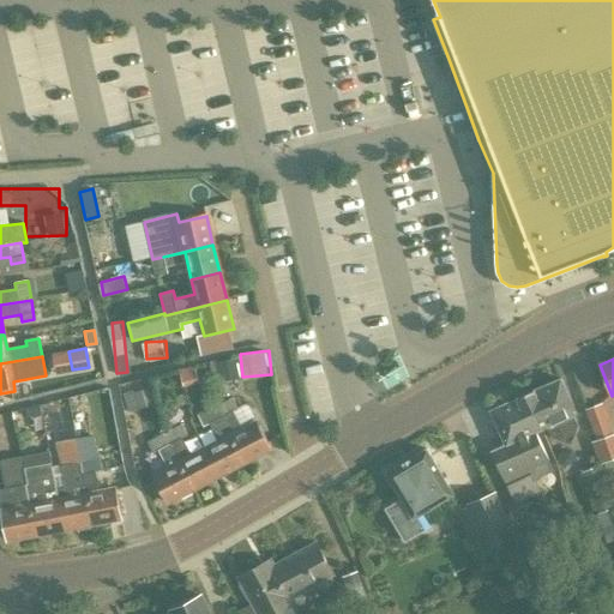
[(224,361),(224,378),(240,377),(239,360),(224,361)]
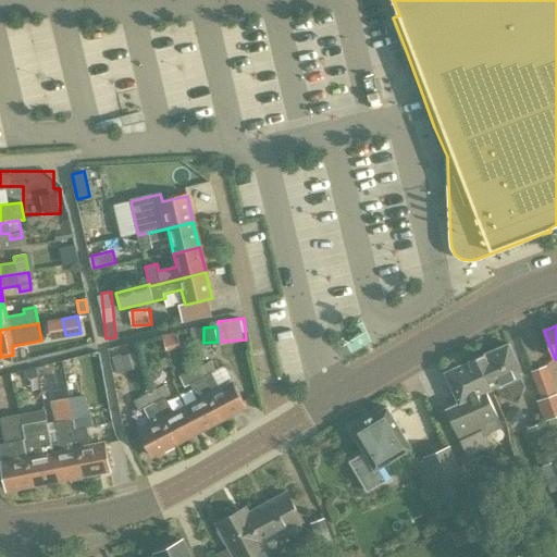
[(519,376),(523,375),(509,344),(477,359),(490,390),(495,387),(496,387),(499,396),(517,404),(523,386),(519,376)]
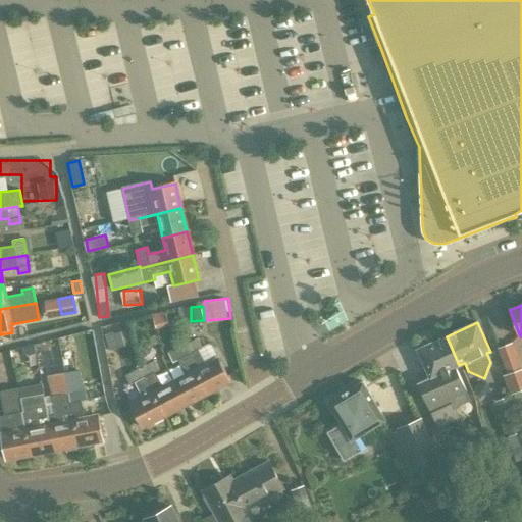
[(106,334),(110,350),(131,343),(126,328),(106,334)]
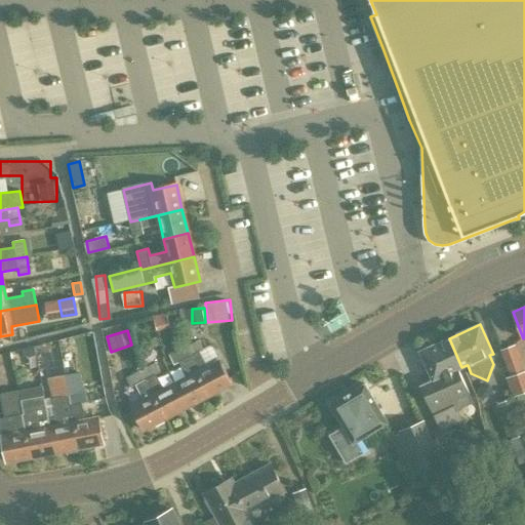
[(419,351),(432,379),(420,385),(434,414),(454,406),(455,408),(471,402),(456,370),(461,367),(449,338),(419,351)]
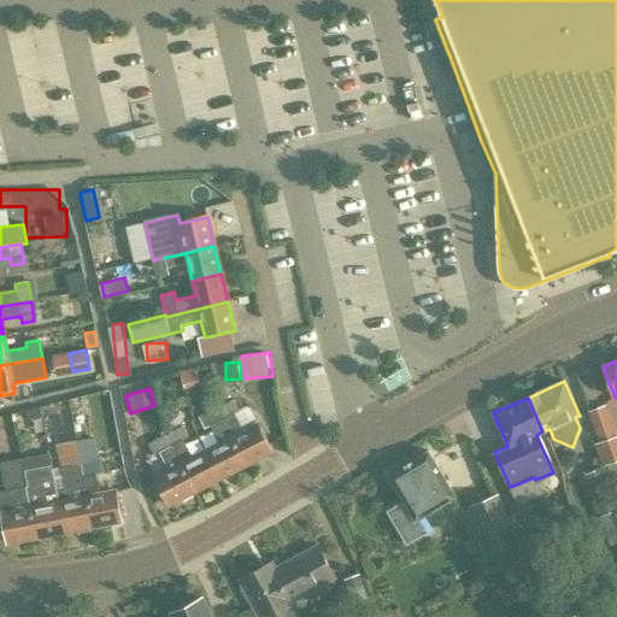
[(216,407),(246,464),(272,451),(250,406),(246,409),(245,407),(239,410),(233,399),(216,407)]
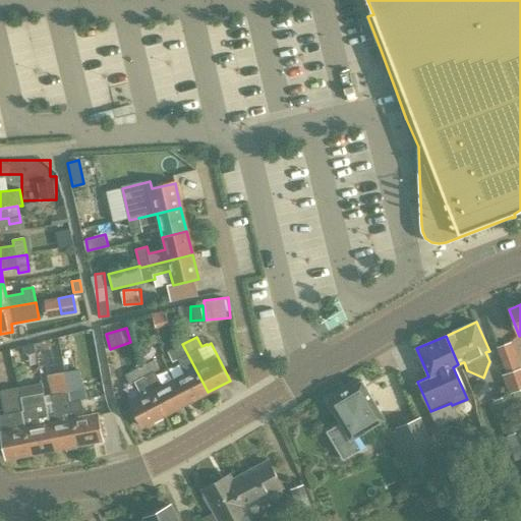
[(520,366),(519,368),(510,343),(499,347),(507,372),(502,374),(509,393),(520,388),(520,366)]
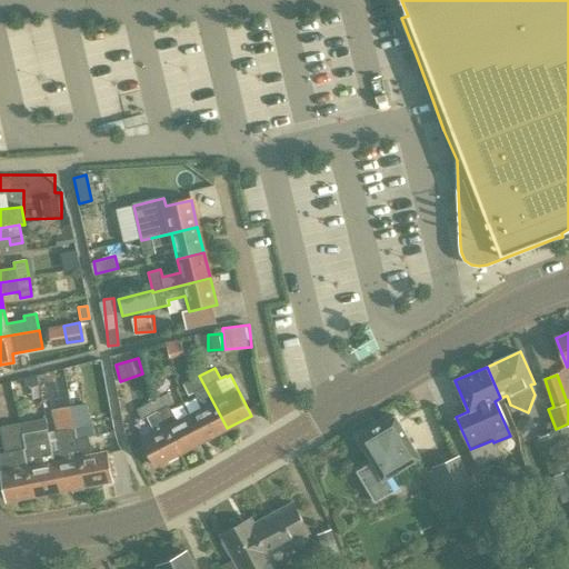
[(190,417),(203,441),(227,428),(199,376),(183,385),(189,396),(195,392),(205,410),(190,417)]
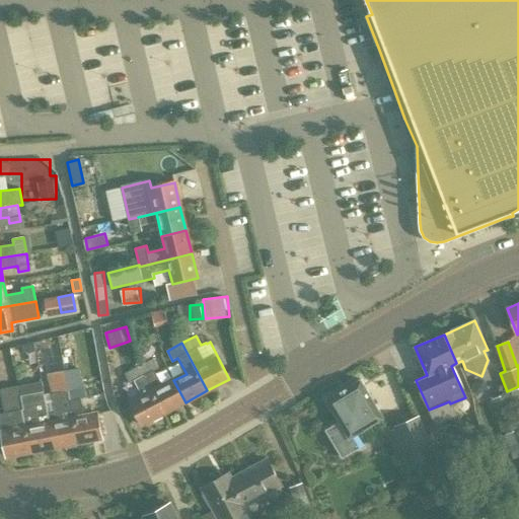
[(163,414),(186,402),(173,380),(163,386),(154,370),(158,368),(152,358),(138,366),(163,414)]
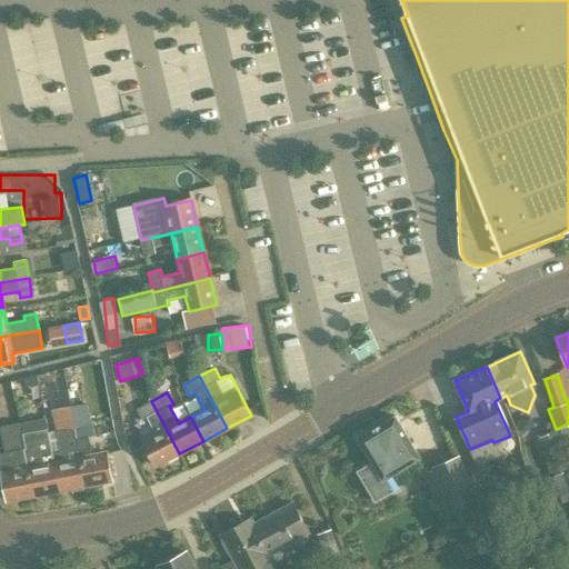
[(142,442),(155,467),(179,453),(151,401),(136,409),(142,420),(148,417),(157,435),(142,442)]
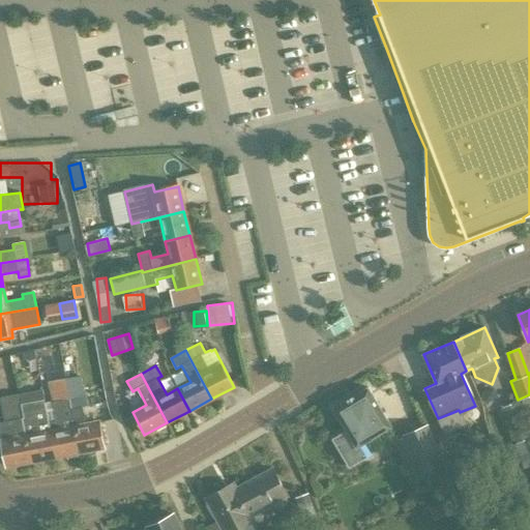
[(357,447),(360,445),(366,455),(395,438),(389,428),(391,425),(369,386),(333,408),(357,447)]
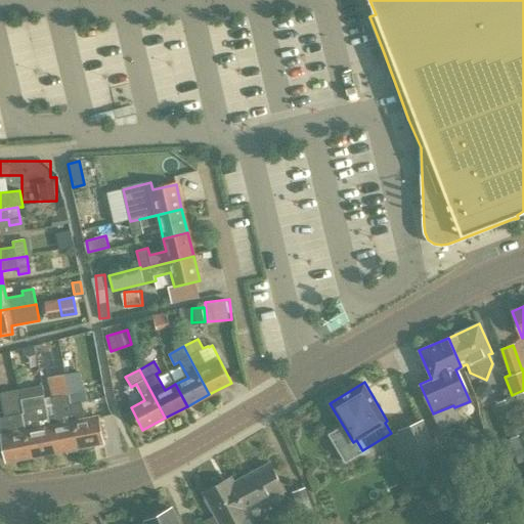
[(31,456),(17,389),(0,392),(0,395),(4,416),(0,417),(0,433),(5,462),(31,456)]
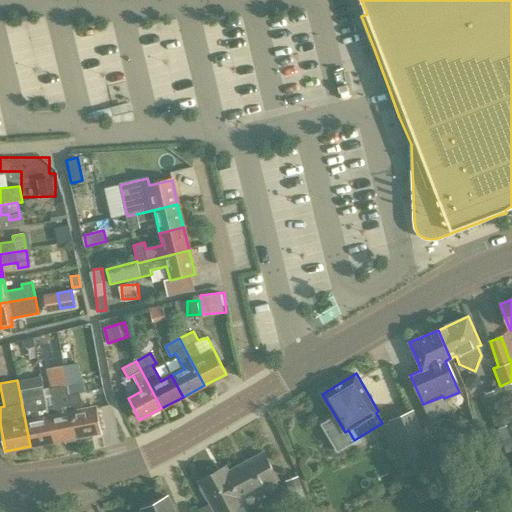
[(17,380),(30,446),(53,441),(42,386),(20,390),(18,380),(17,380)]
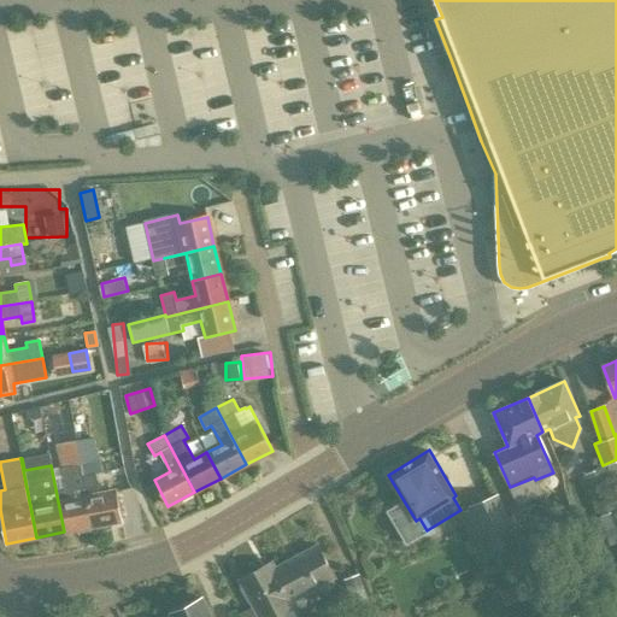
[(51,465),(64,532),(93,526),(80,464),(62,468),(65,488),(57,489),(51,465)]
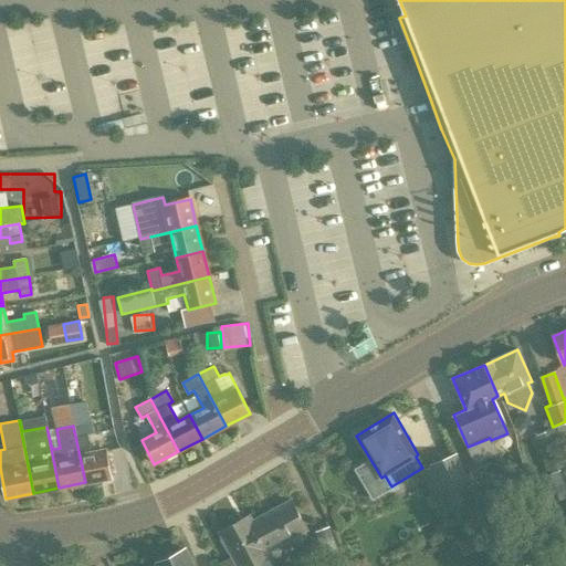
[(73,426),(85,482),(112,478),(106,450),(92,453),(87,435),(76,437),(74,426),(73,426)]
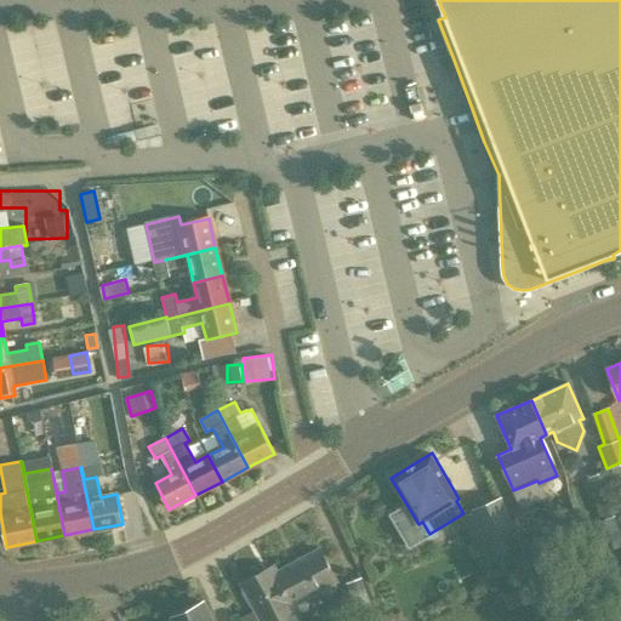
[(620,511),(607,471),(590,477),(605,519),(620,512),(620,511)]
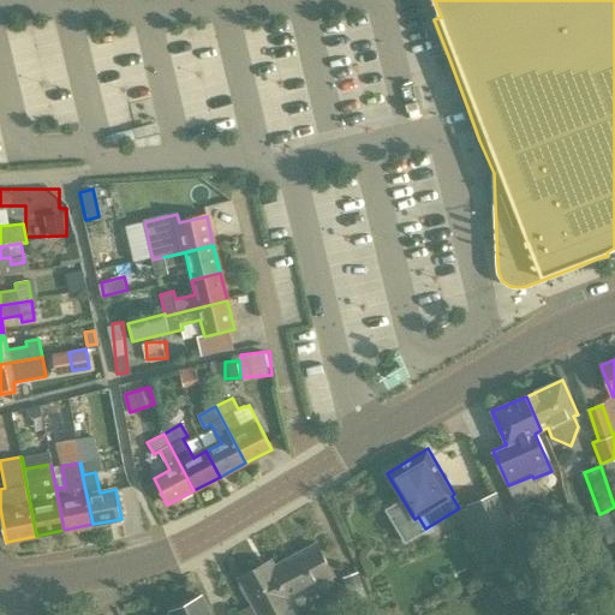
[(515,539),(495,493),(469,503),(489,551),(515,539)]
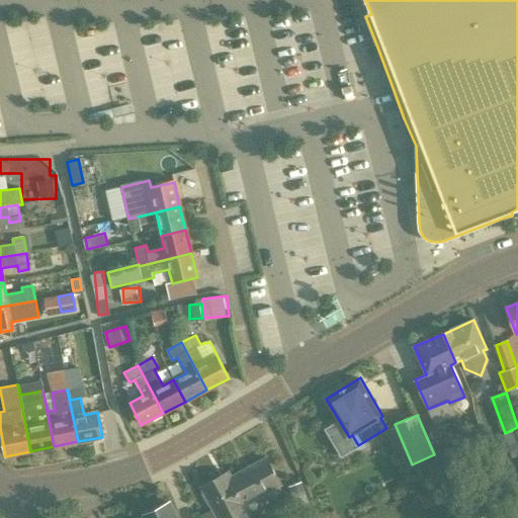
[(267,458),(232,478),(246,504),(281,485),(267,458)]
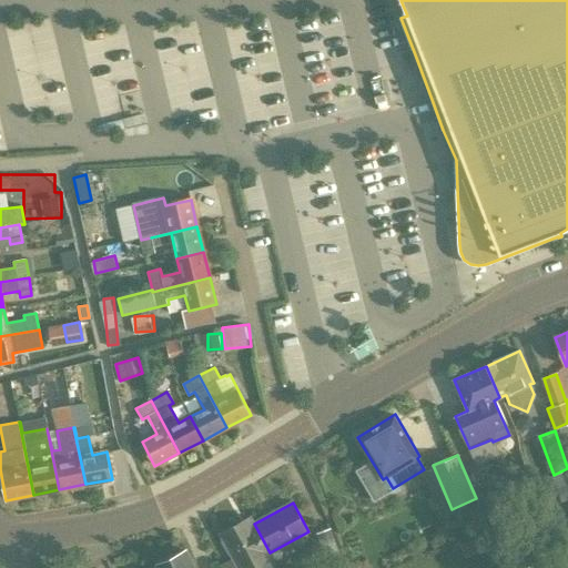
[(270,553),(254,524),(253,525),(250,518),(221,534),(239,567),(254,567),(272,559),(269,553),(270,553)]
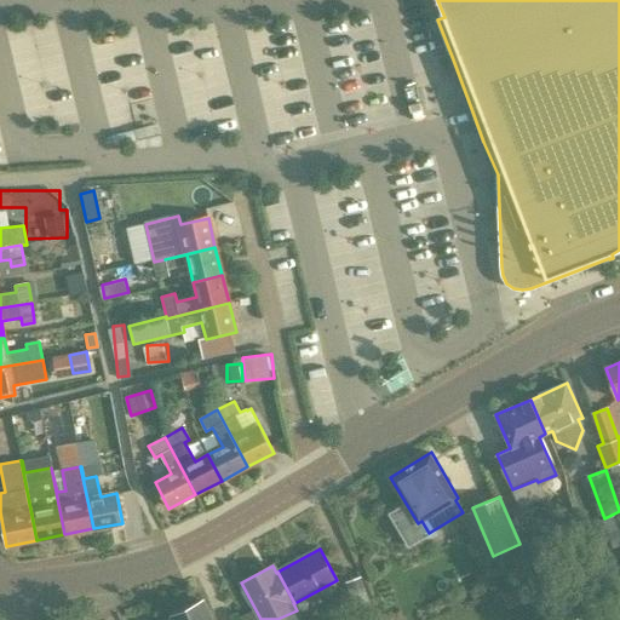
[(363,619),(375,615),(368,597),(355,602),(361,619),(363,619)]
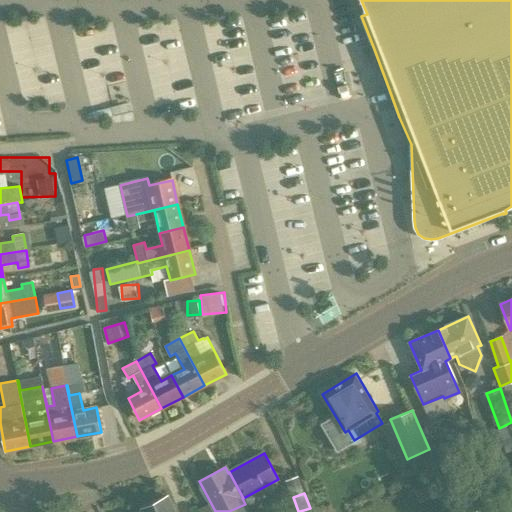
[(144,509),(144,511),(174,511),(167,498),(155,504),(154,502),(143,507),(144,509)]
